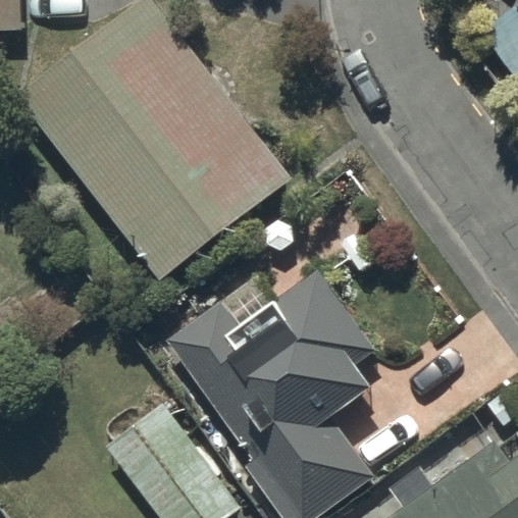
[(19,0),(0,0),(0,18),(20,18),(19,0)]
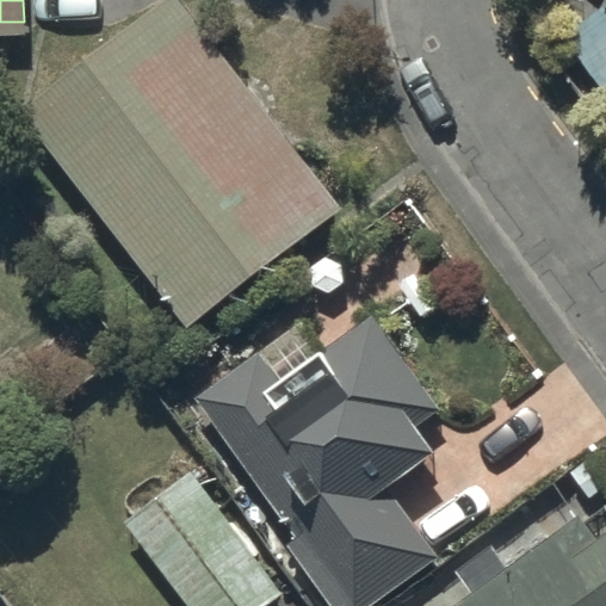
[(185,327),(339,209),(178,0),(164,0),(18,111),(185,327)]
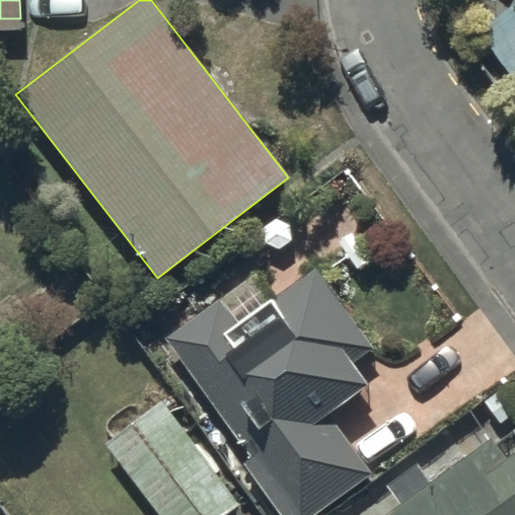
[(514,2),(474,31),(514,81),(514,2)]
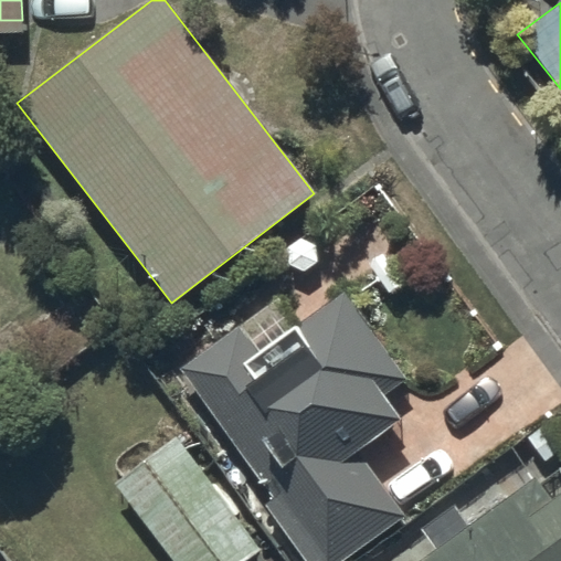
[(263,505),(303,560),(342,560),(404,517),(356,452),(402,419),(384,395),(406,379),(342,293),(297,326),(277,298),(179,370),(273,498),(263,505)]
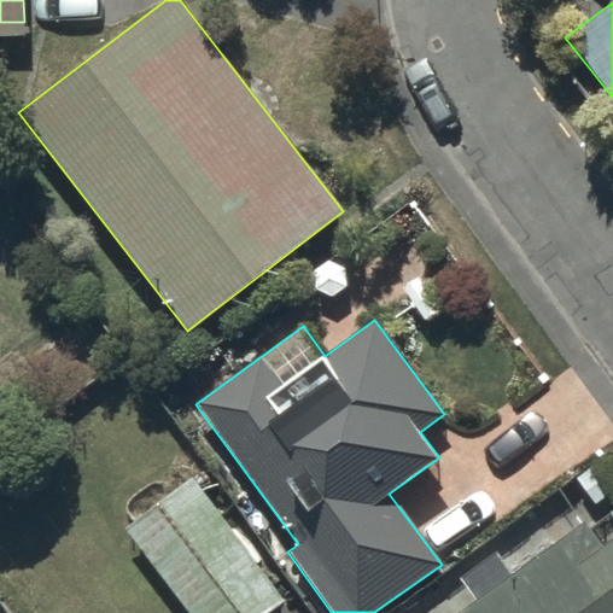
[(124,529),(187,612),(268,612),(284,601),(191,479),(124,529)]
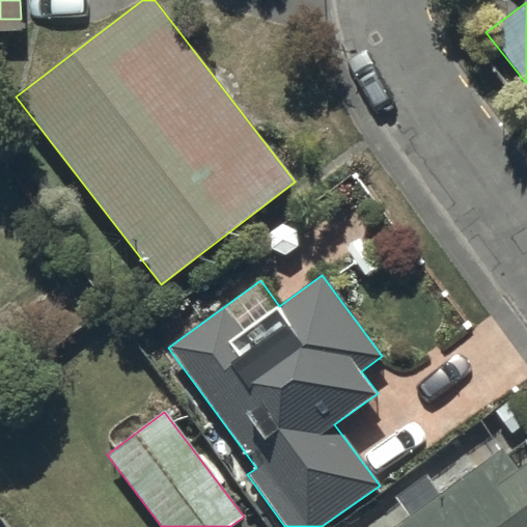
[(526,526),(526,462),(518,469),(503,450),(397,526),(526,526)]
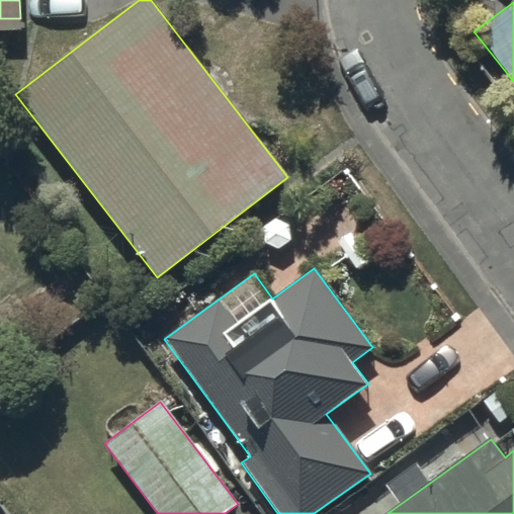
All buildings are outlined.
